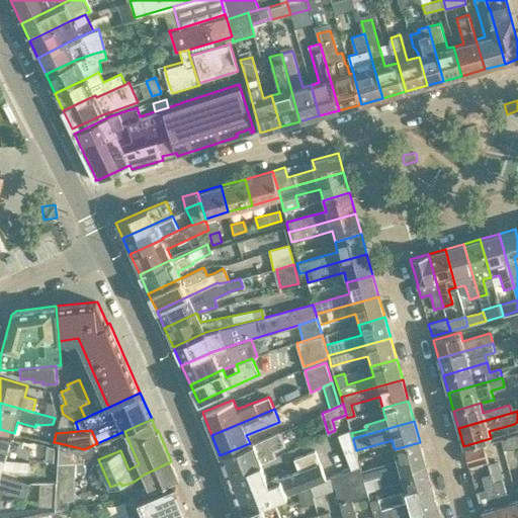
[(220,455),(227,475),(261,461),(275,456),(273,450),(285,445),(280,431),(250,443),(220,455)]
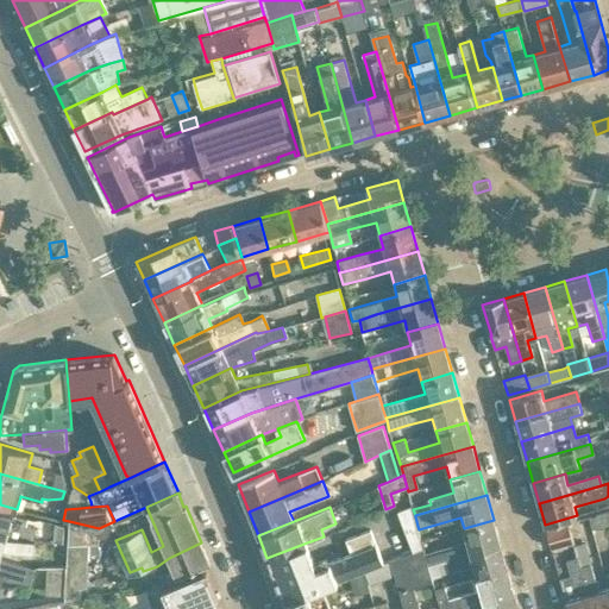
[(415,516),(415,515),(413,509),(413,507),(400,512),(403,521),(415,516)]
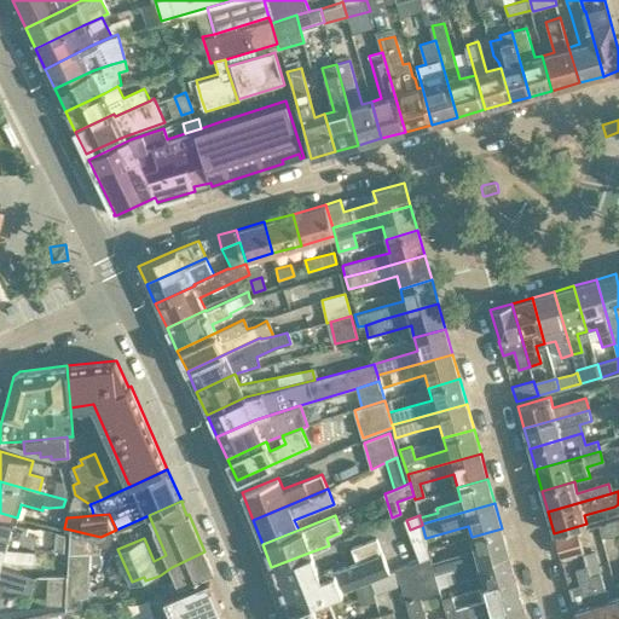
[(0,544),(6,547),(35,549),(36,536),(25,536),(27,527),(0,519),(0,544)]
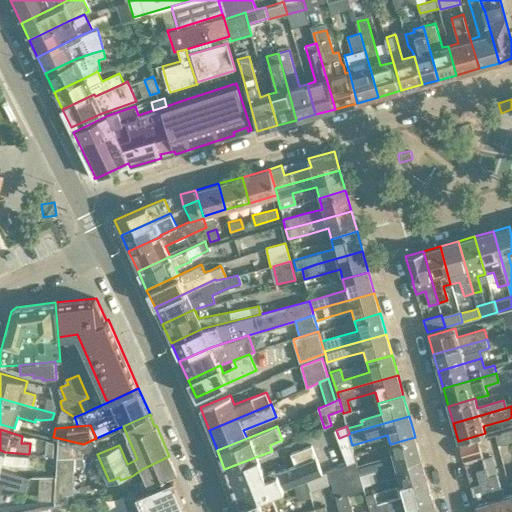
[(498,446),(511,442),(511,430),(495,435),(498,446)]
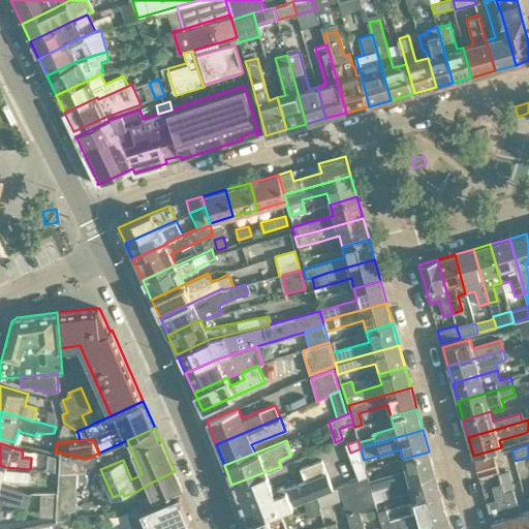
[(363,457),(361,448),(350,453),(353,461),(363,457)]
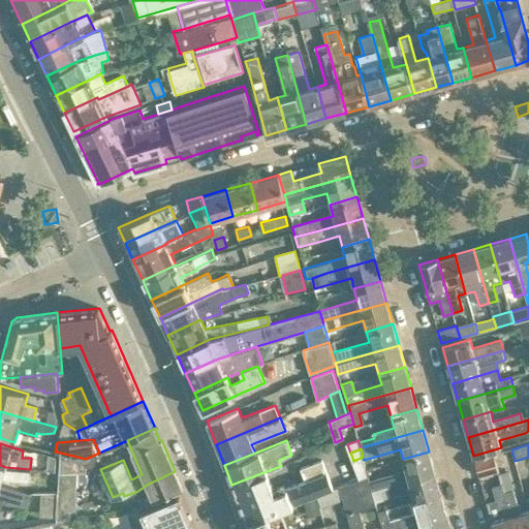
[(373,491),(387,487),(435,473),(429,452),(403,459),(406,470),(384,475),(370,479),(373,491)]
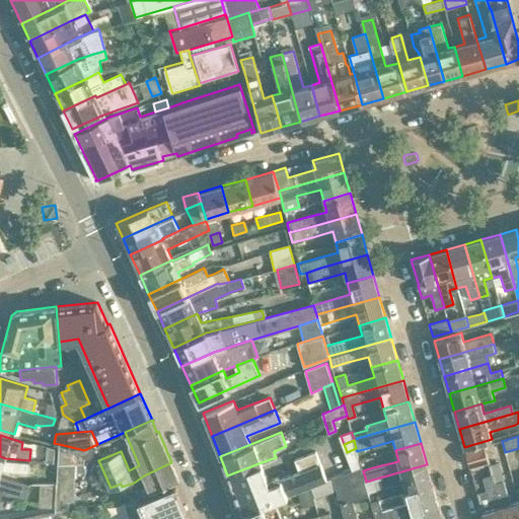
[(58,463),(57,482),(57,484),(56,500),(56,504),(68,502),(73,500),(75,463),(84,463),(84,450),(62,444),(59,444),(58,463)]
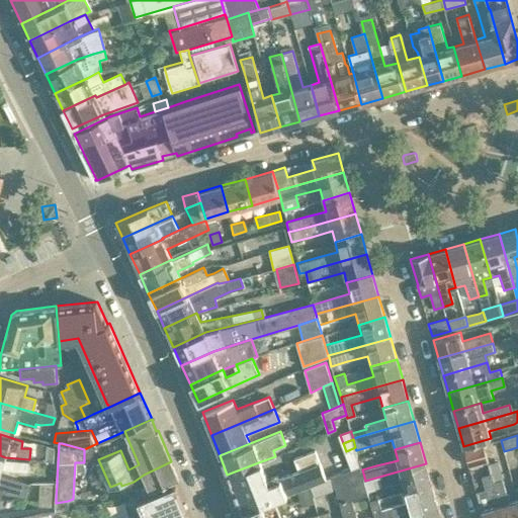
[(484,445),(465,449),(464,450),(468,465),(469,465),(488,460),(484,445)]
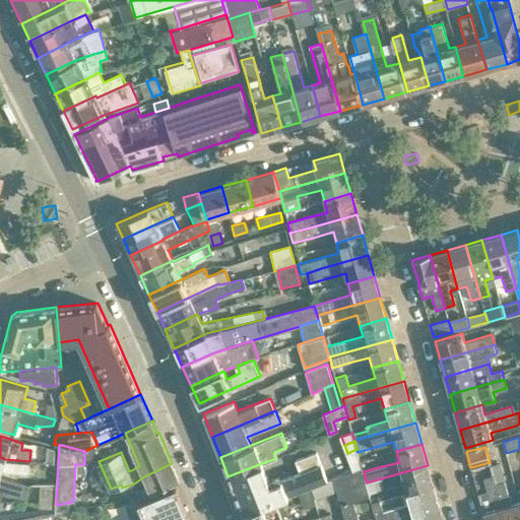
[(55,451),(47,449),(46,463),(54,463),(55,451)]
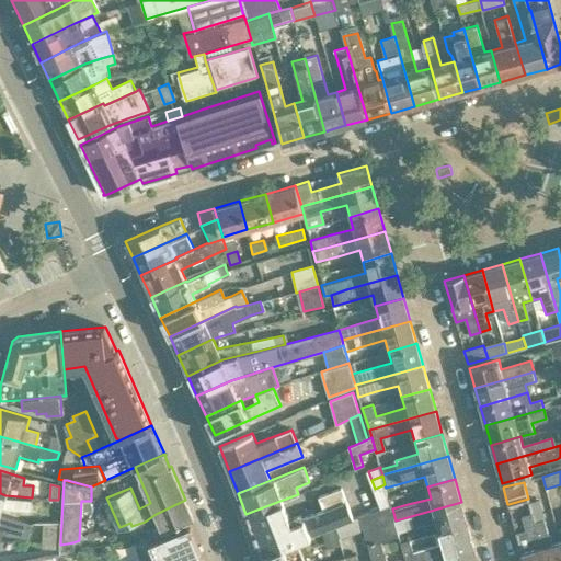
[(386,488),(385,484),(375,489),(378,499),(388,494),(386,488)]
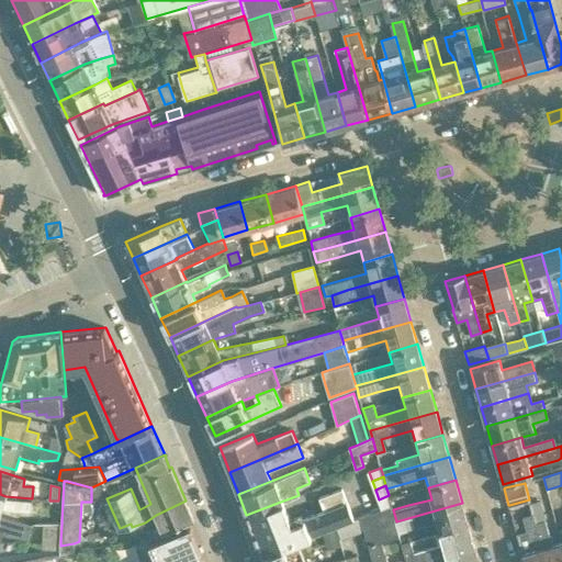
[(283,547),(337,527),(353,520),(341,490),(318,497),(324,510),(292,523),(283,501),(246,515),(261,554),(283,547)]
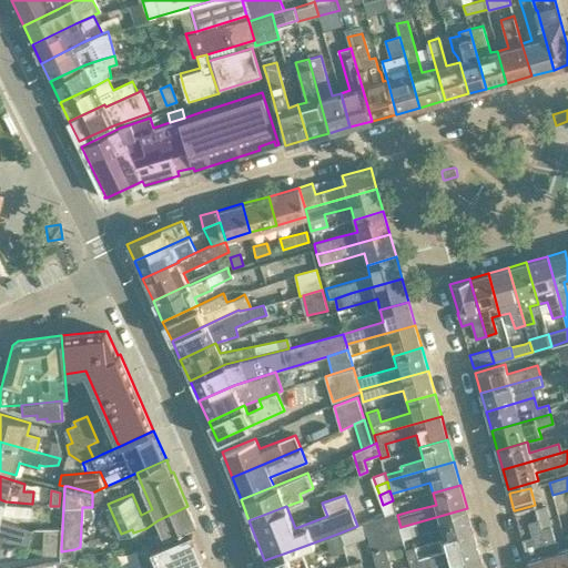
[(0,520),(1,520),(2,515),(31,517),(32,504),(6,501),(0,499),(0,520)]
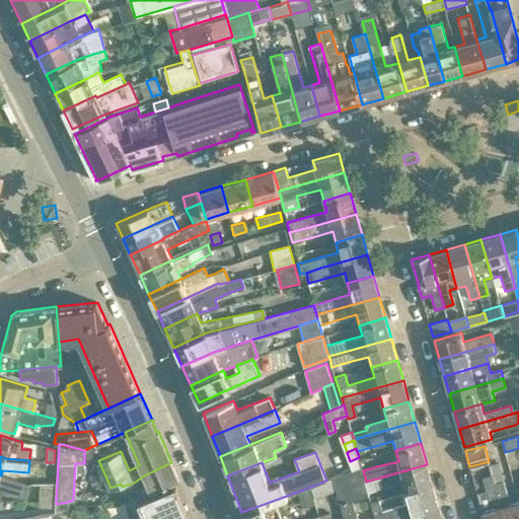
[(350,461),(354,471),(362,468),(359,457),(350,461)]
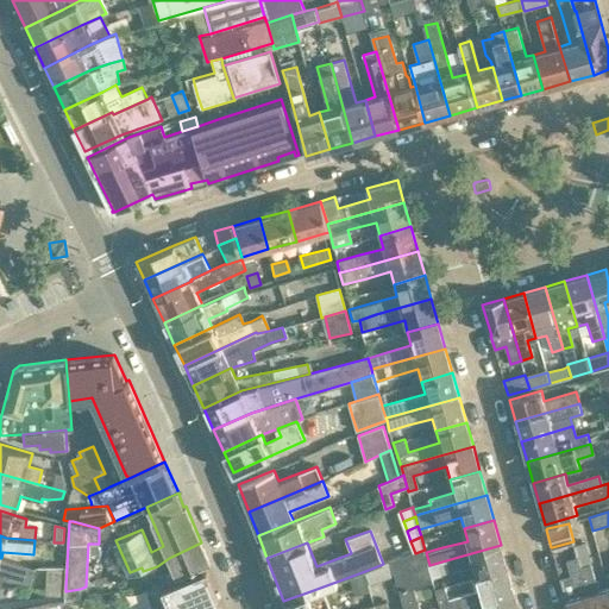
[(575,544),(578,557),(592,608),(608,608),(608,588),(598,591),(585,541),(575,544)]
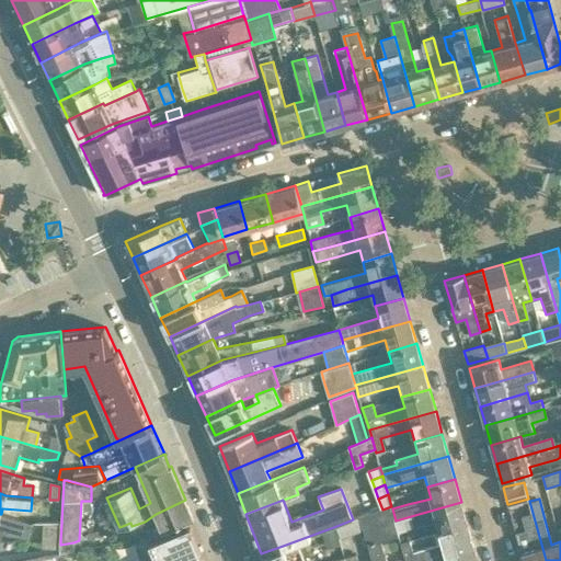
[(189,522),(194,519),(185,500),(156,514),(145,522),(132,526),(134,529),(141,526),(144,530),(148,529),(151,535),(163,533),(189,522)]
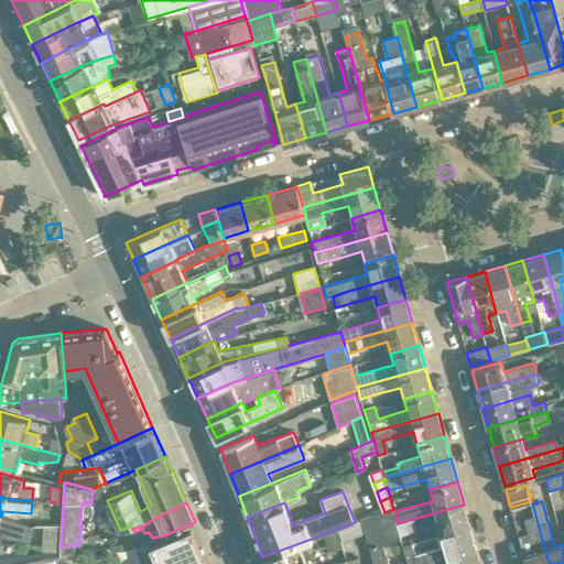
[(413,519),(398,523),(400,534),(438,523),(443,537),(470,529),(464,505),(413,519)]
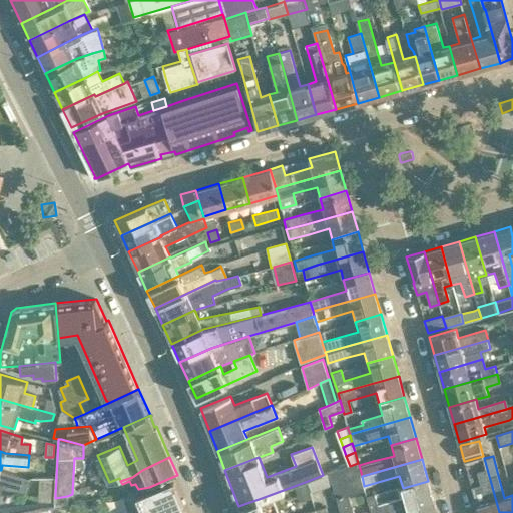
[(355,512),(350,493),(365,489),(362,476),(359,465),(358,463),(350,466),(330,473),(334,484),(337,497),(341,512),(355,512)]
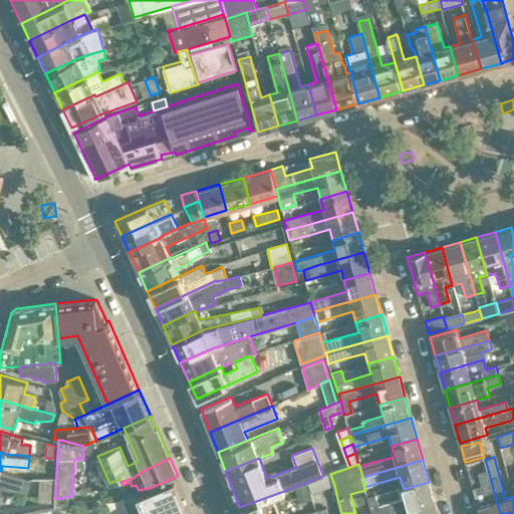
[(479,513),(500,513),(488,470),(478,473),(482,485),(473,488),(479,513)]
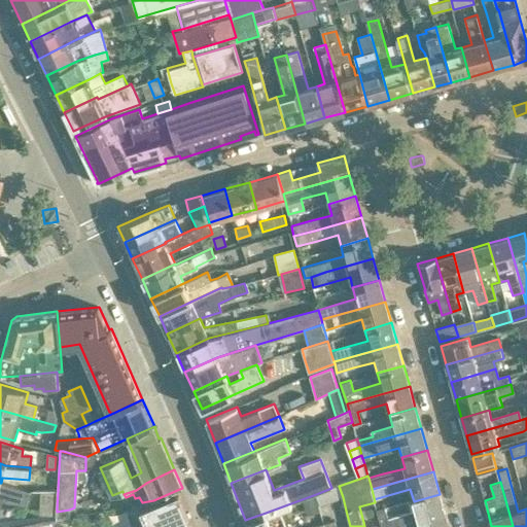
[(0,507),(2,501),(25,507),(30,491),(1,483),(0,483),(0,507)]
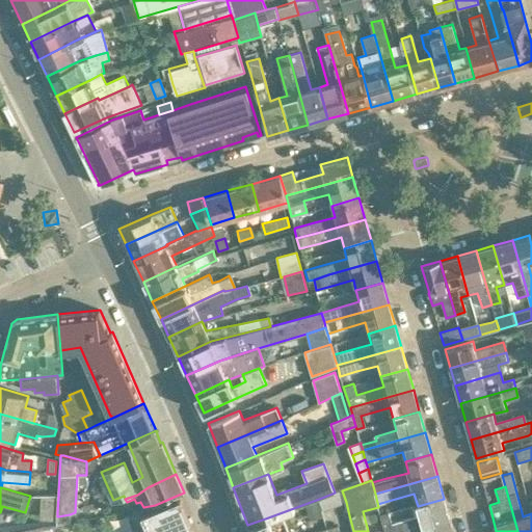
[(342,490),(335,493),(319,499),(322,510),(346,502),(342,490)]
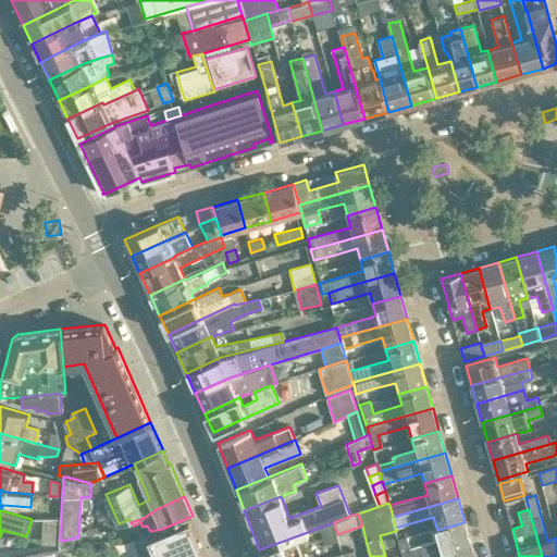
[(203,556),(188,521),(148,539),(156,556),(54,556),(54,554),(52,551),(52,548),(12,556),(203,556)]
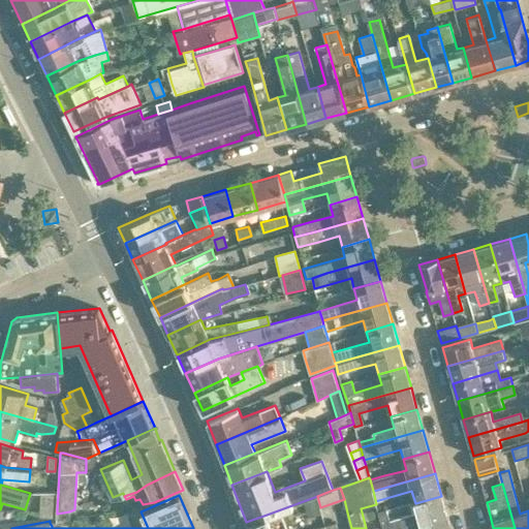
[(378,510),(382,528),(397,528),(446,515),(441,496),(415,503),(417,512),(397,519),(390,521),(386,508),(378,510)]
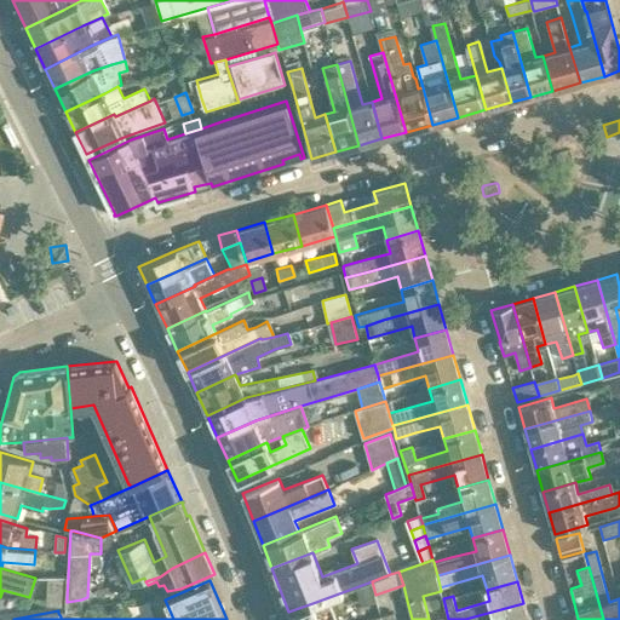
[(371,584),(354,589),(357,600),(374,595),(371,584)]
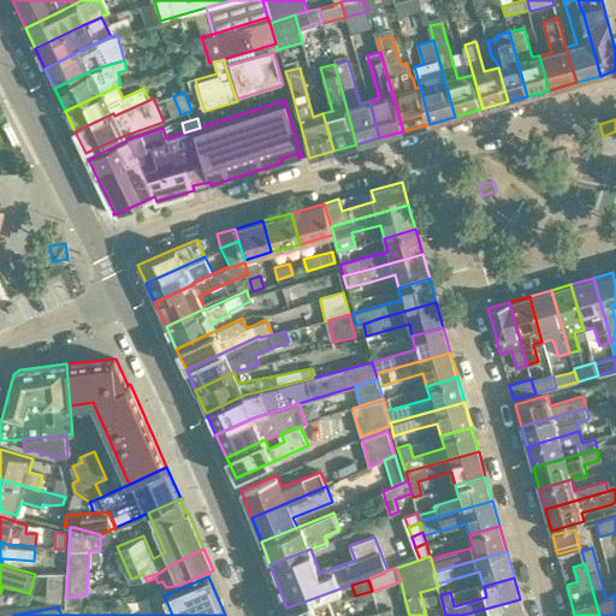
[(66,598),(65,609),(81,608),(89,605),(87,593),(81,596),(66,598)]
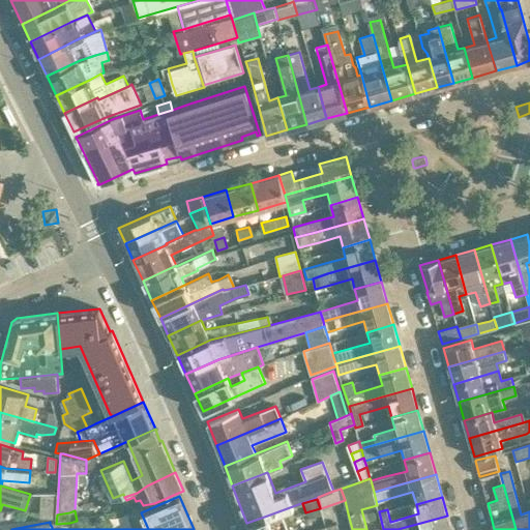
[(272,529),(267,516),(246,523),(248,529),(272,529)]
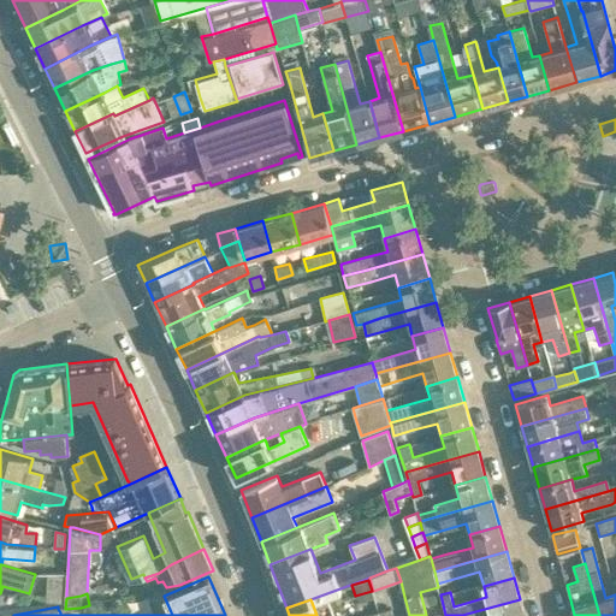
[(525,615),(520,599),(462,615),(525,615)]
